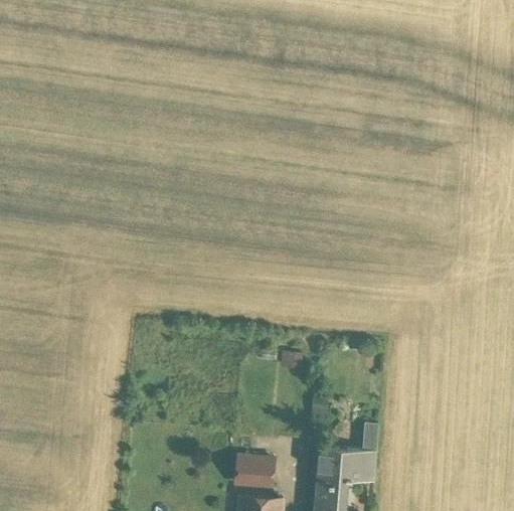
[(301,368),(303,353),(282,350),(280,366),(301,368)]
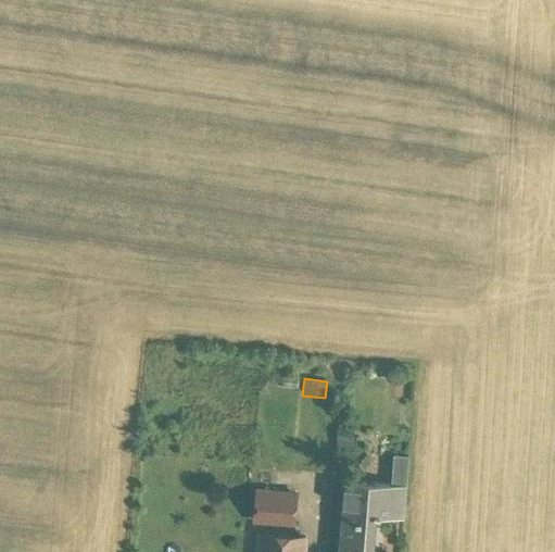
[(393,456),(390,487),(392,487),(405,488),(406,488),(408,458),(393,456)]
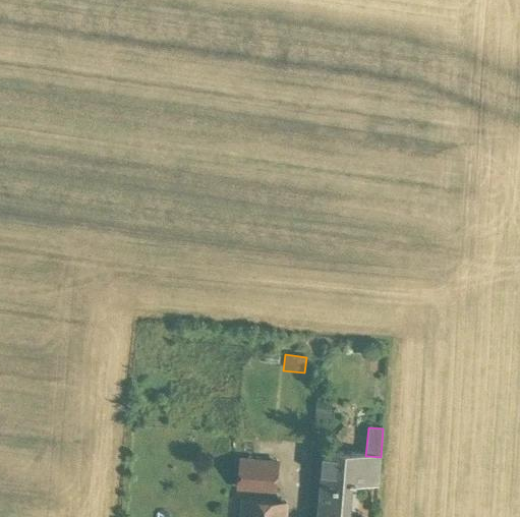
[(365,456),(323,453),(316,516),(347,516),(351,483),(365,484),(367,456),(365,456)]
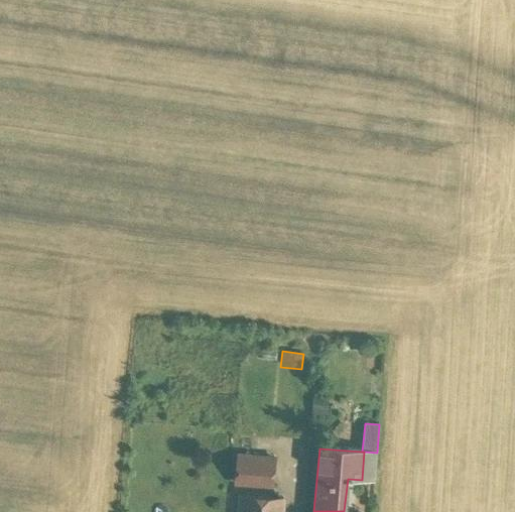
[(376,453),(364,452),(362,480),(374,481),(376,453)]
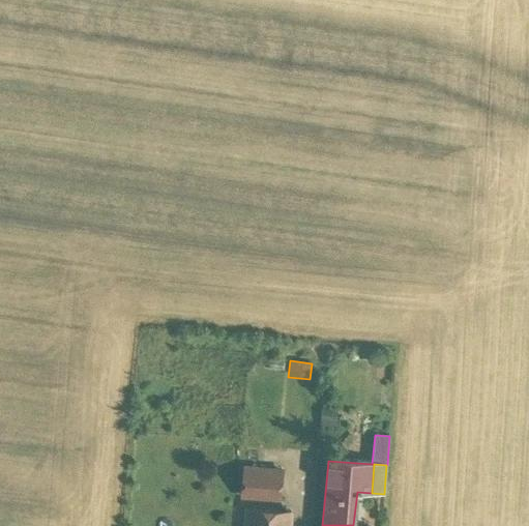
[(282,473),(244,470),(242,498),(280,501),(282,473)]
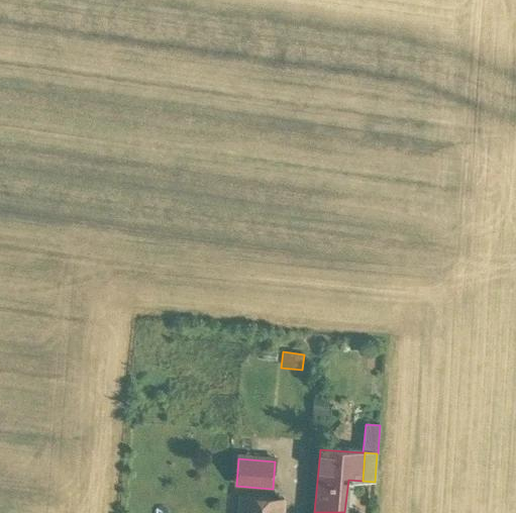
[(283,512),(284,502),(241,499),(239,512),(283,512)]
